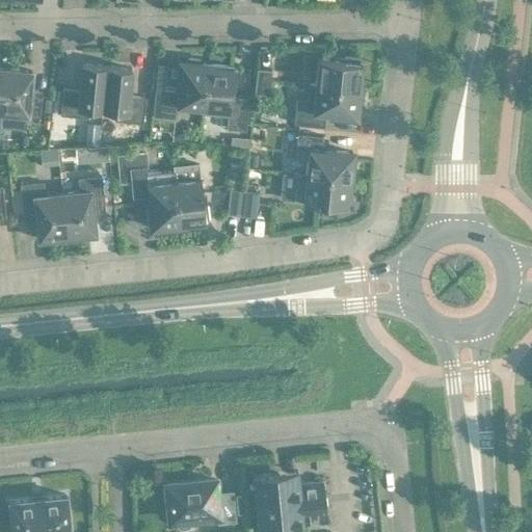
[(317,59),(314,85),(314,86),(358,90),(361,63),(358,63),(358,59),(343,58),(343,61),(317,59)]
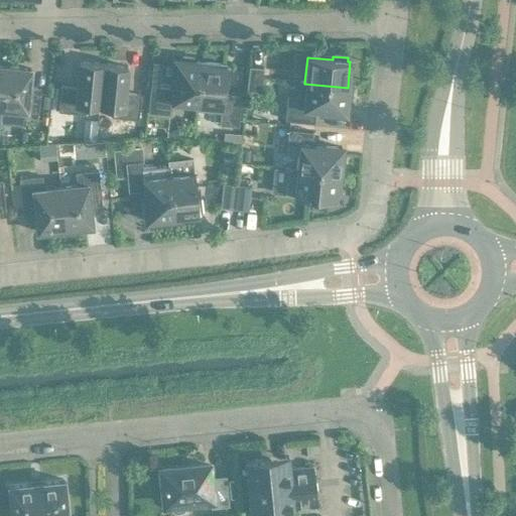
[(170,104),(195,106),(196,106),(200,63),(195,62),(196,58),(179,57),(179,61),(173,60),(170,91),(155,89),(153,114),(169,116),(170,104)]
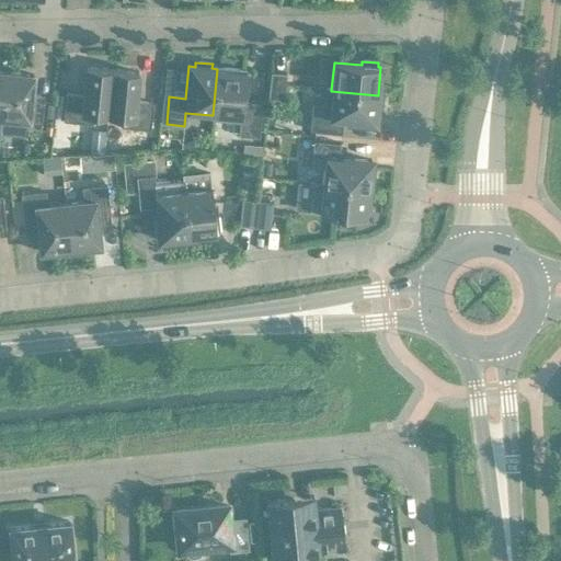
[(112,71),(86,68),(82,96),(65,94),(63,122),(92,125),(92,115),(106,116),(112,71)]
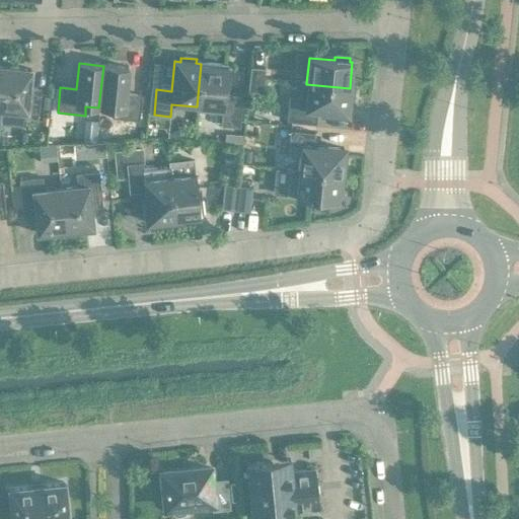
[(227,66),(201,64),(197,106),(196,106),(195,112),(221,114),(220,126),(239,128),(242,98),(224,96),(225,84),(229,84),(231,69),(227,69),(227,66)]
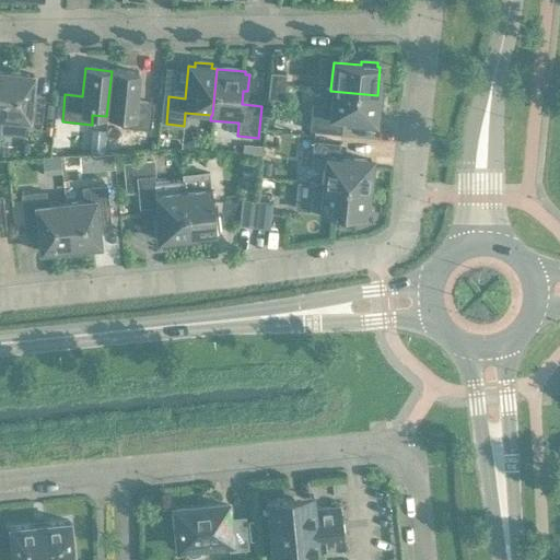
[(138,73),(112,71),(106,116),(120,118),(119,128),(149,130),(152,103),(135,102),(138,73)]
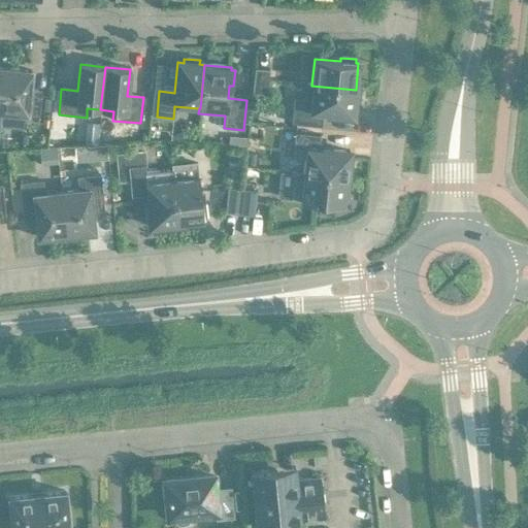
[(268,69),(254,68),(252,93),(266,95),(268,69)]
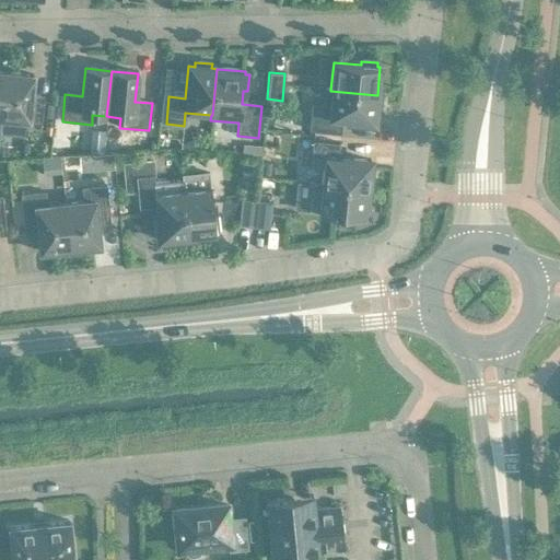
[(6,73),(1,118),(27,121),(26,129),(39,130),(43,103),(30,102),(33,76),(6,73)]
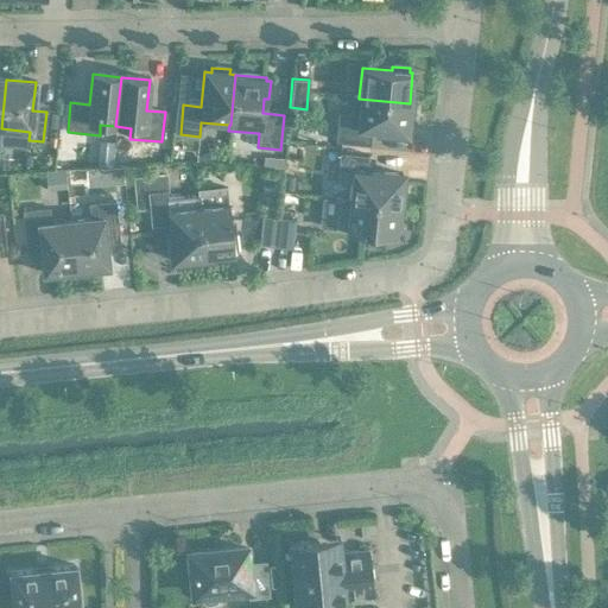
[(409,109),(410,103),(359,99),(359,97),(354,96),(352,115),(337,113),(335,143),(369,146),(371,131),(406,134),(407,127),(411,128),(413,111),(409,109)]
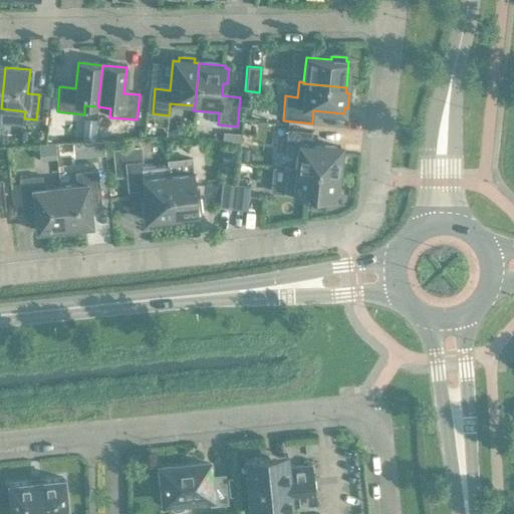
[(296,155),(295,169),(294,170),(337,174),(337,169),(341,169),(343,154),(339,154),(339,148),(310,145),(311,132),(287,130),(284,154),(296,155)]
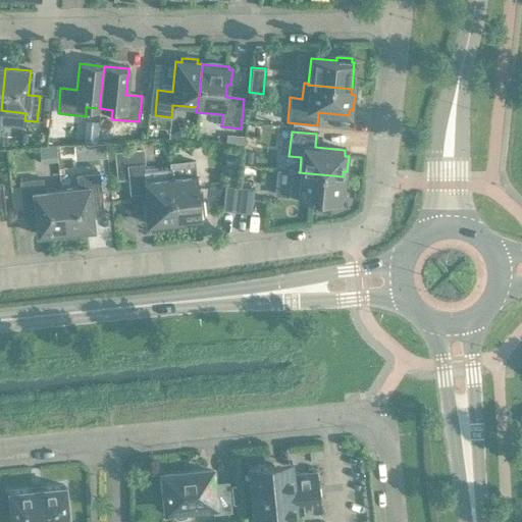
[(225,135),(224,145),(242,147),(243,137),(225,135)]
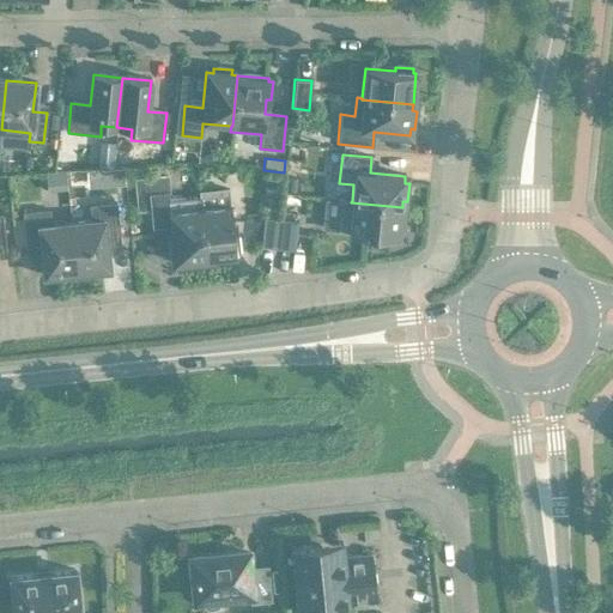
[(122,169),(108,170),(109,186),(123,184),(122,169)]
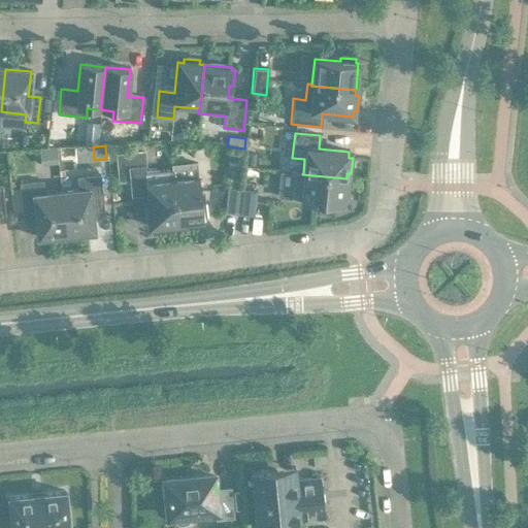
[(171,179),(172,179),(171,170),(149,172),(146,153),(117,156),(120,185),(129,184),(131,198),(146,196),(150,226),(155,226),(156,230),(171,228),(170,224),(175,224),(171,179)]
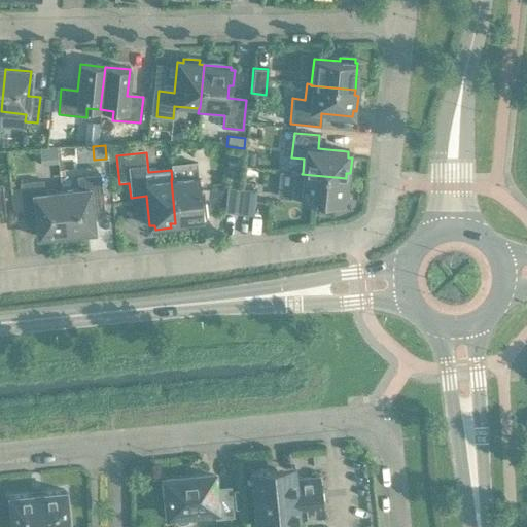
[(241,176),(242,157),(229,157),(227,175),(241,176)]
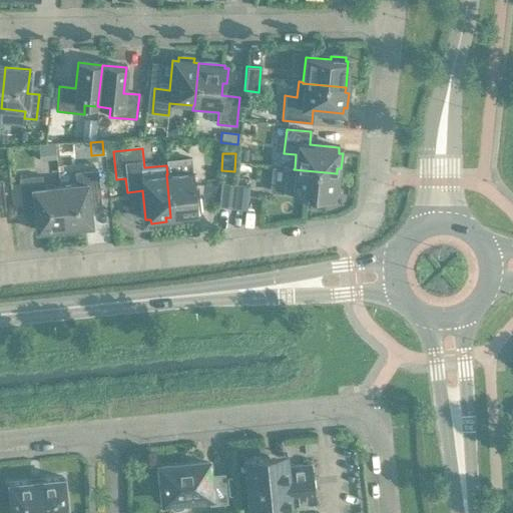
[(334,199),(337,173),(294,169),(295,168),(285,167),(282,194),(317,197),(317,201),(332,202),(332,199),(334,199)]
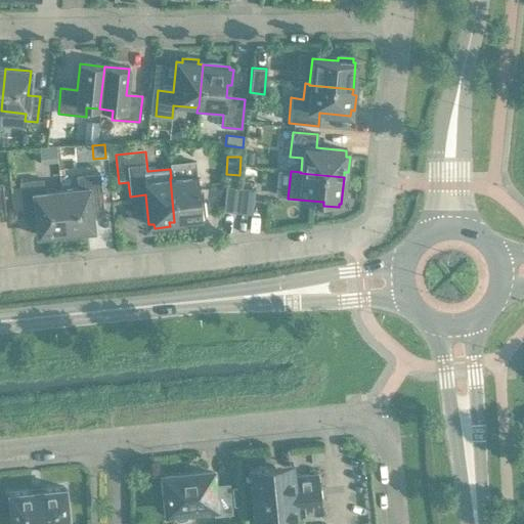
[(60,190),(64,233),(92,230),(90,206),(102,205),(98,174),(76,177),(77,189),(60,190)]
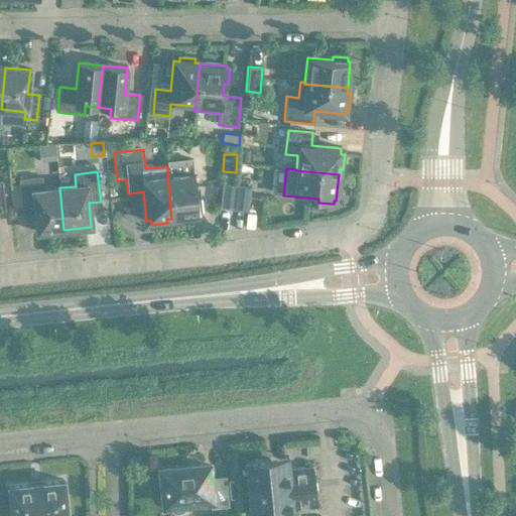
[(194,173),(168,175),(167,175),(171,219),(198,216),(198,214),(202,214),(200,199),(197,199),(194,173)]
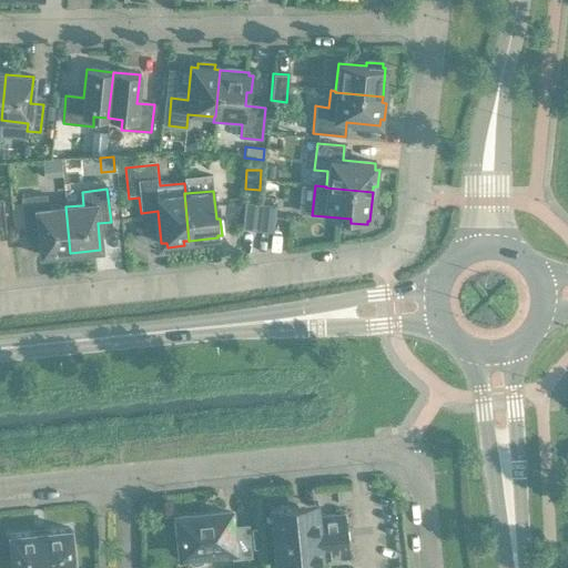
[(40,256),(70,253),(66,206),(47,209),(46,195),(20,198),(23,231),(37,230),(40,256)]
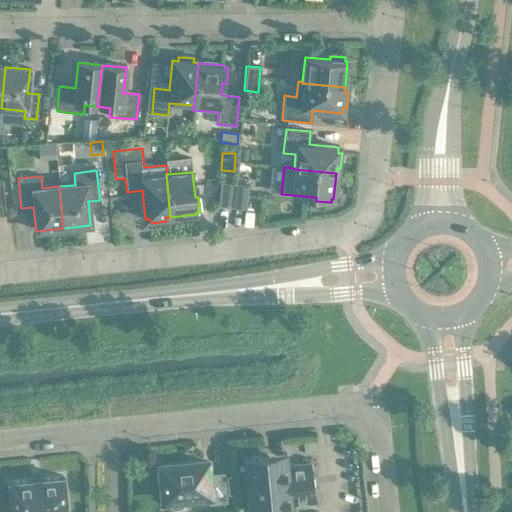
[(232,208),(235,183),(220,182),(218,206),(232,208)]
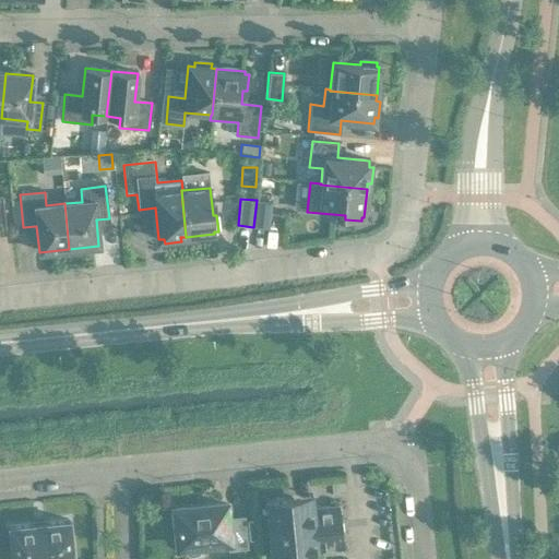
[(271,202),(257,200),(253,227),(269,228),(271,202)]
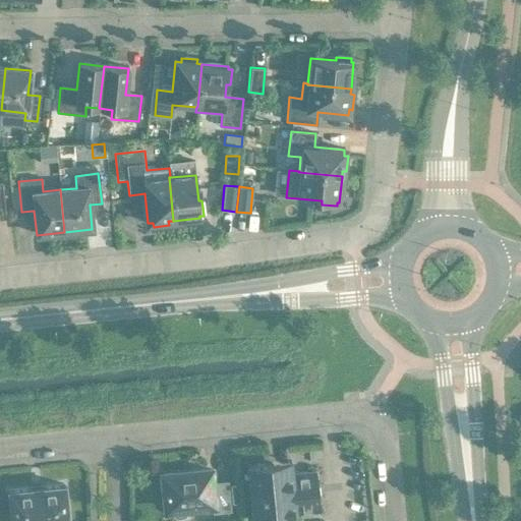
[(272,464),(247,466),(252,519),(295,515),(295,513),(317,511),(313,472),(293,474),(291,462),(272,464)]
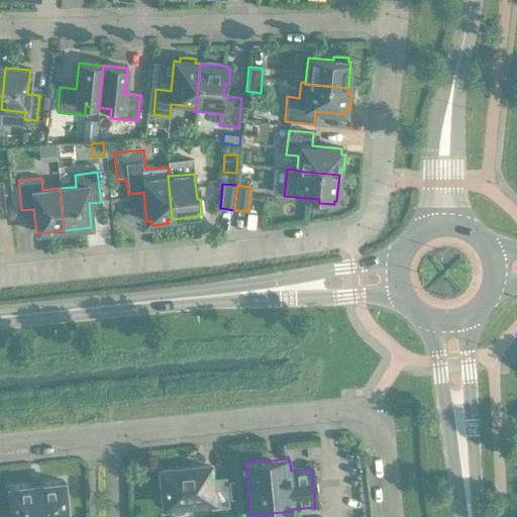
[(183,512),(184,511),(185,510),(186,508),(186,507),(186,505),(186,503),(210,501),(211,509),(227,507),(224,479),(209,481),(207,467),(161,472),(165,506),(168,505),(168,507),(169,508),(170,510),(171,511),(172,512),(173,513),(175,513),(177,514),(178,514),(180,513),(181,513),(183,512)]
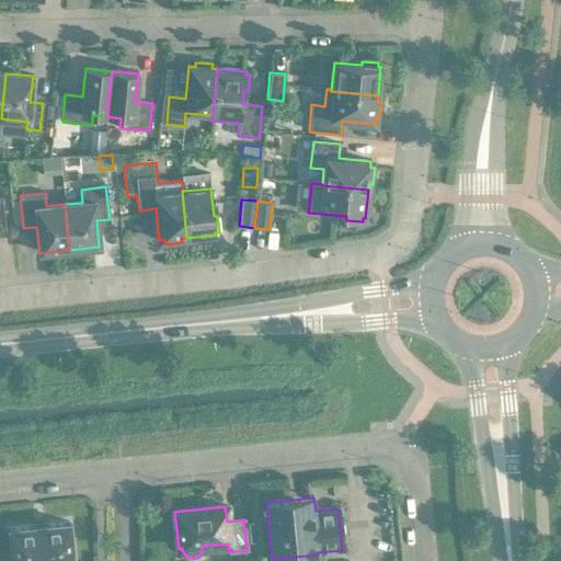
[(68,560),(69,560),(71,560),(72,559),(71,559),(68,525),(69,525),(68,523),(66,523),(46,525),(44,525),(33,526),(31,526),(31,527),(11,528),(9,528),(9,531),(12,560),(68,560)]
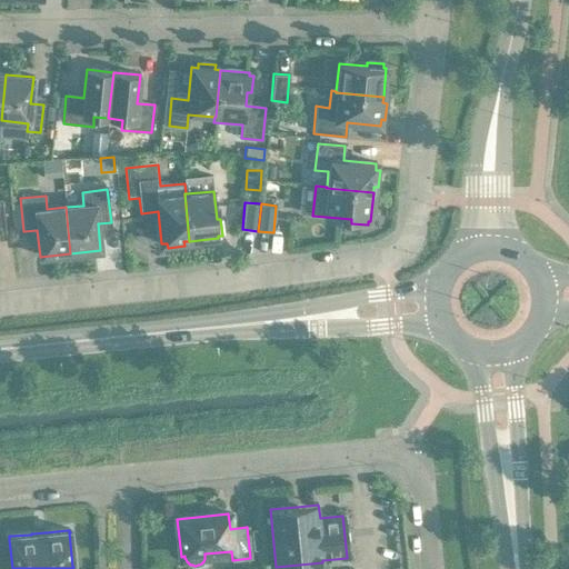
[(260,530),(251,530),(253,550),(262,550),(260,530)]
